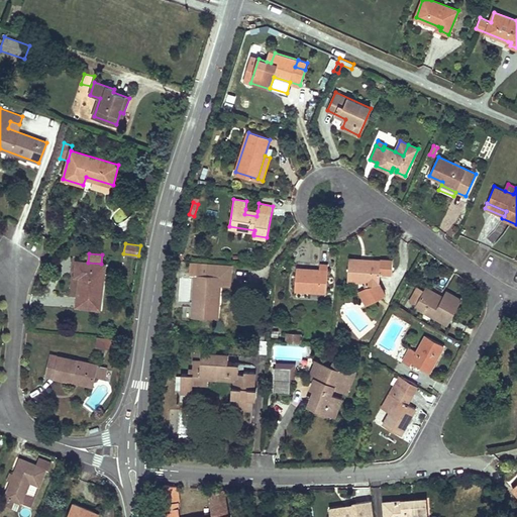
[(366,287),(374,301),(386,295),(380,284),(381,273),(392,274),(393,260),(373,259),(373,261),(363,261),(363,259),(349,259),(348,281),(364,282),(366,286),(366,287)]
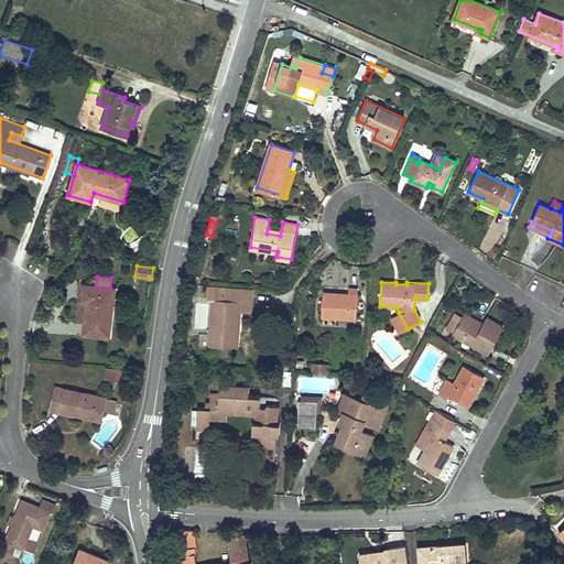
[(109,337),(115,289),(110,288),(96,286),(84,285),(83,295),(88,296),(87,302),(84,334),(109,337)]
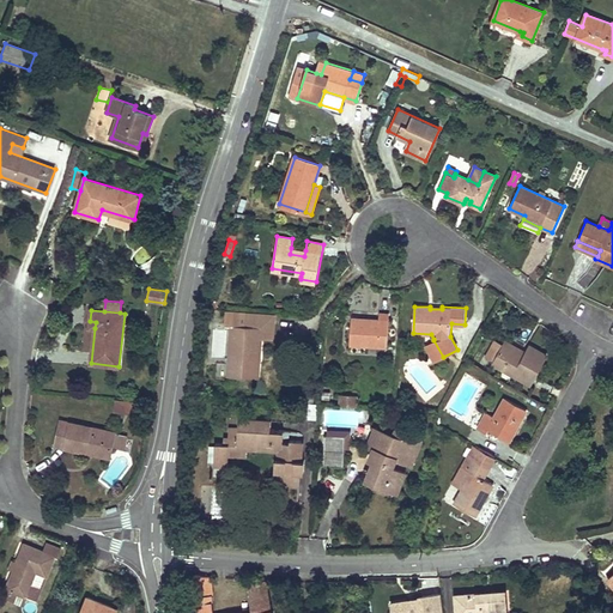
[(256,357),(260,357),(261,338),(273,339),(274,326),(272,325),(273,315),(247,313),(246,319),(244,319),(243,326),(235,325),(235,326),(232,326),(229,376),(254,378),(256,357)]
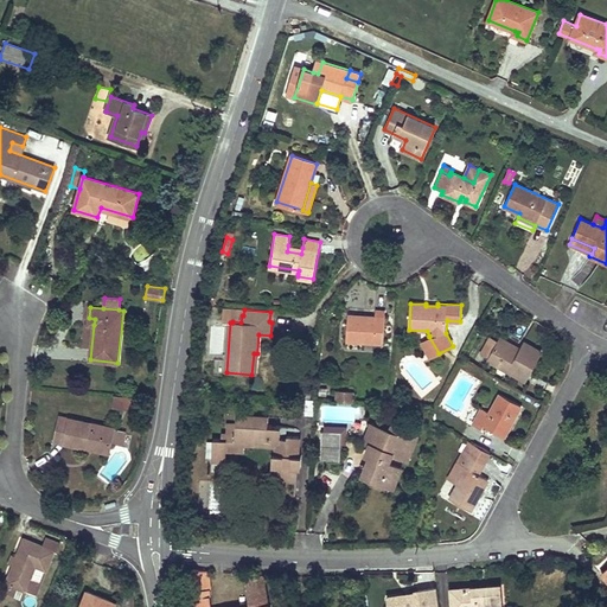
[(363,318),(363,317),(349,315),(346,342),(384,344),(385,311),(376,310),(376,318),(376,319),(363,318)]
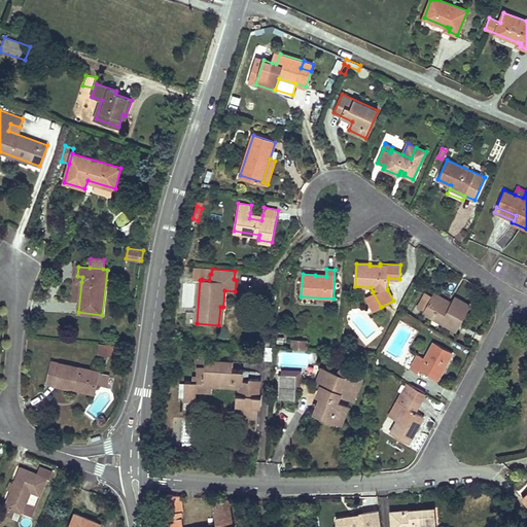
[(451,305),(433,295),(425,291),(418,306),(425,310),(424,312),(456,330),(470,305),(456,296),(452,303),(451,305)]
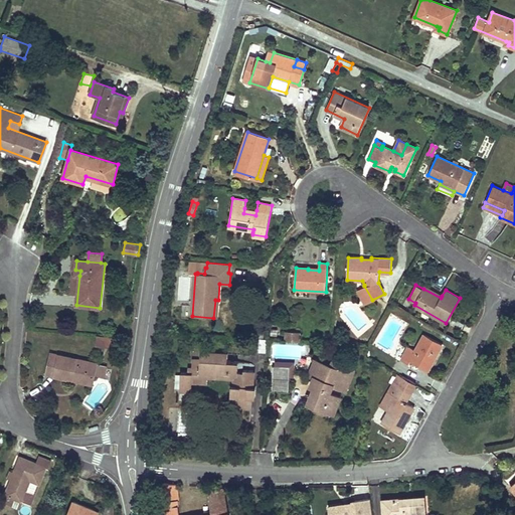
[(365,304),(372,300),(364,286),(358,290),(365,304)]
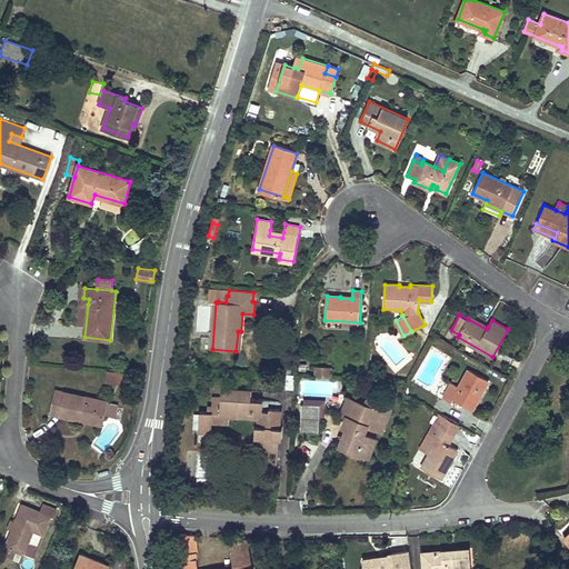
[(469,316),(468,319),(487,329),(488,327),(469,316)]
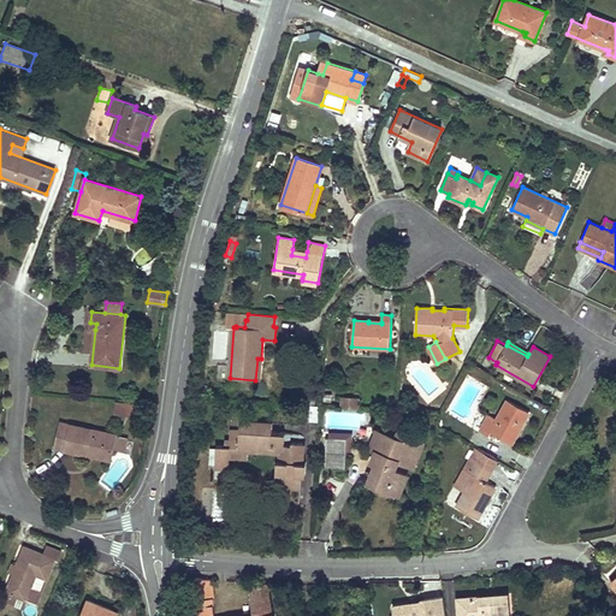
[(357,408),(359,397),(342,396),(341,407),(357,408)]
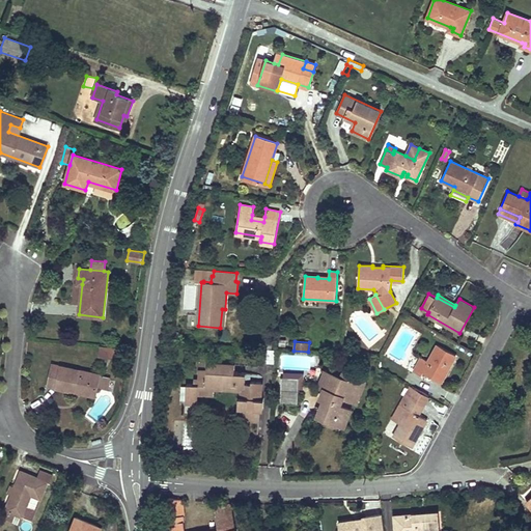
[(456,355),(438,345),(428,361),(421,358),(414,371),(421,375),(423,372),(442,382),(456,355)]
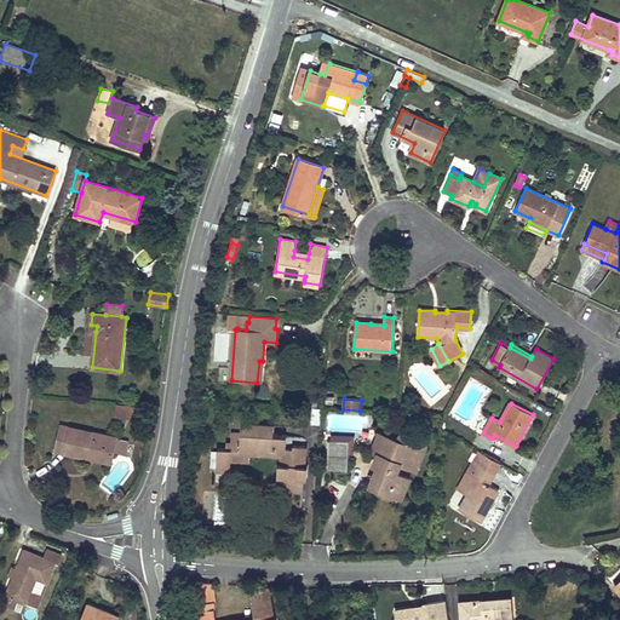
[(127,417),(128,406),(116,405),(115,415),(127,417)]
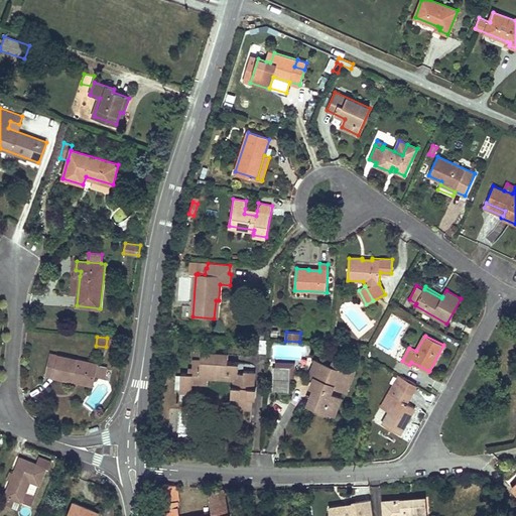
[(113,348),(114,339),(107,338),(106,347),(113,348)]
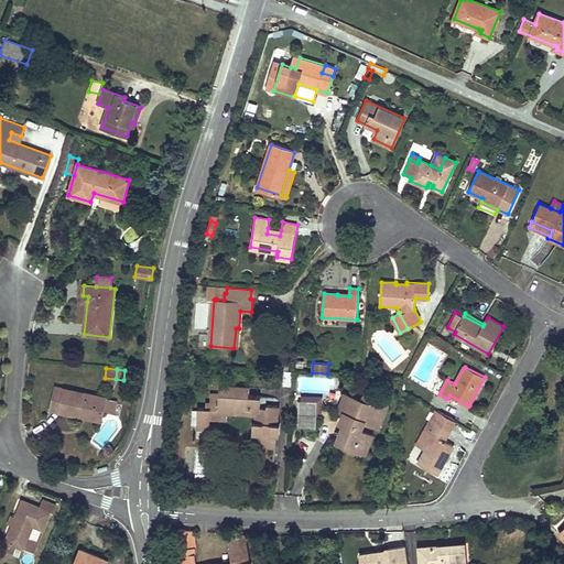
[(256,442),(275,444),(277,435),(280,435),(280,424),(277,424),(279,407),(267,405),(267,408),(260,408),(261,398),(249,397),(250,388),(220,386),(219,394),(212,393),(210,402),(206,402),(206,408),(198,407),(196,427),(209,427),(210,419),(210,408),(259,412),(259,422),(255,422),(253,422),(252,433),(256,433),(256,442)]
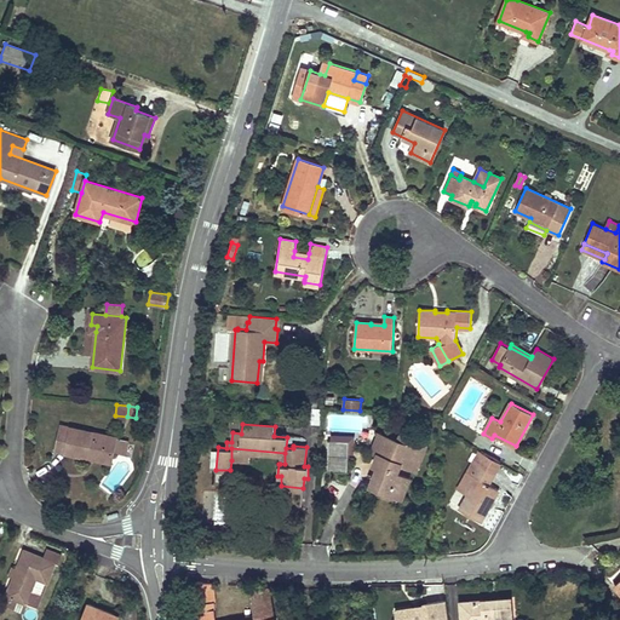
[(128,441),(61,426),(57,447),(67,449),(65,453),(86,458),(87,454),(112,459),(114,452),(126,454),(128,441)]
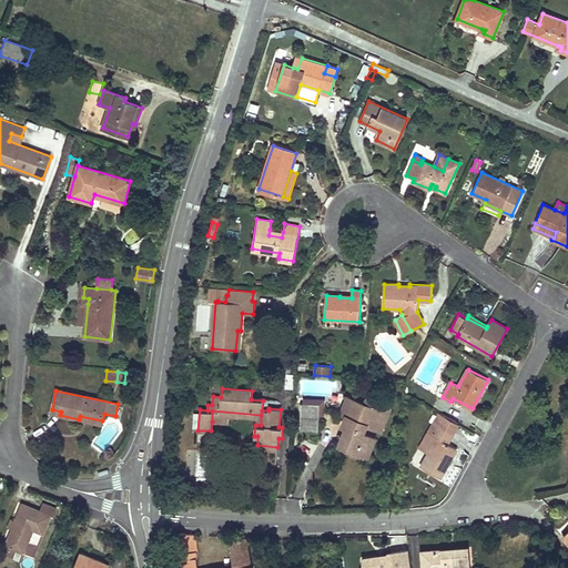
[(348,411),(346,416),(342,426),(346,428),(340,444),(367,455),(375,438),(363,434),(366,425),(381,432),(391,408),(367,399),(365,405),(347,397),(344,408),(348,411)]
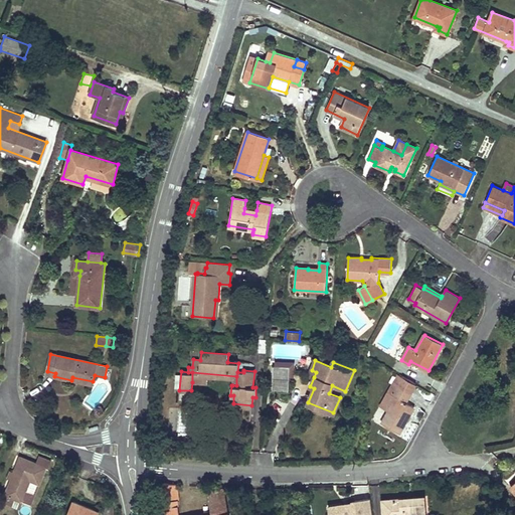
[(275,362),(275,366),(279,366),(278,372),(290,372),(290,377),(294,377),(294,362),(275,362)]
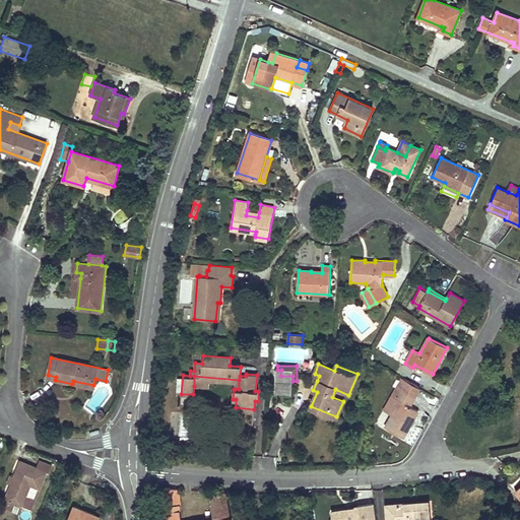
[(281,370),(277,370),(276,370),(274,394),(291,395),(293,381),(293,376),(280,376),(281,370)]
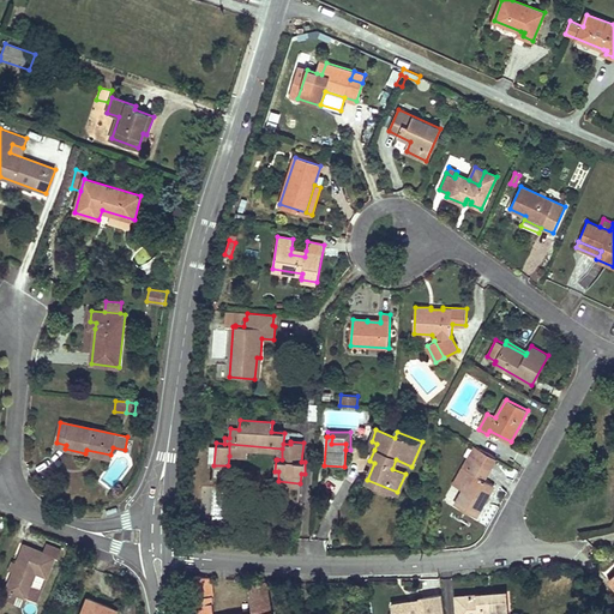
[(278,452),(277,459),(282,459),(282,449),(229,444),(229,456),(244,456),(244,450),(278,452)]
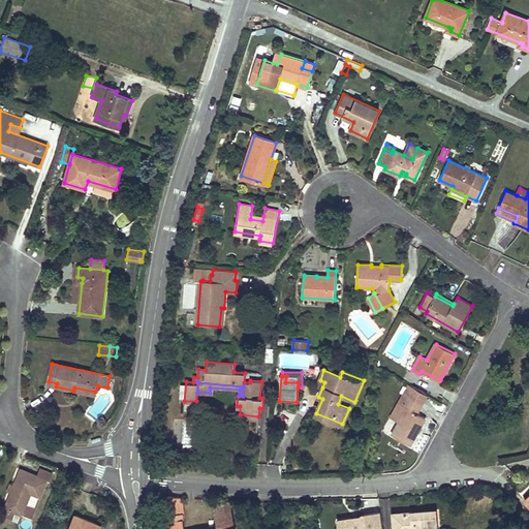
[(391,417),(399,423),(407,408),(404,405),(408,397),(422,404),(427,395),(409,385),(391,417)]
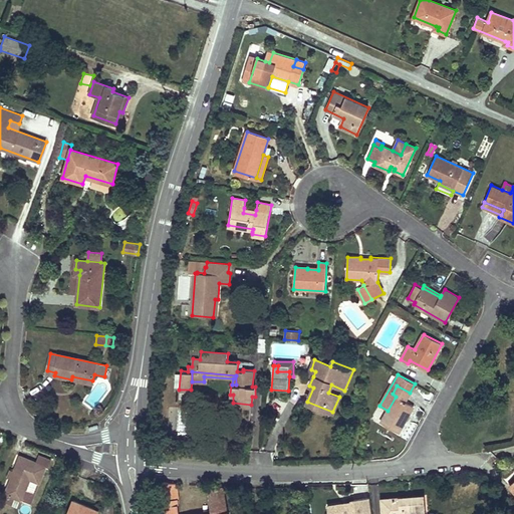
[(396,397),(388,411),(380,423),(399,433),(414,407),(406,402),(410,393),(397,386),(393,394),(396,397)]
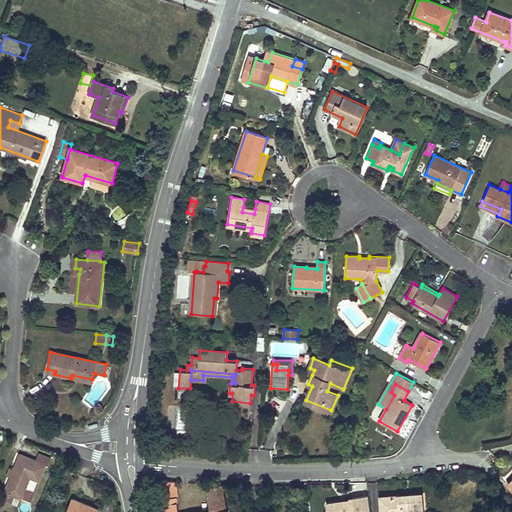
[(39,482),(46,465),(36,461),(20,454),(14,470),(11,477),(5,492),(22,499),(23,497),(30,478),(38,481),(39,482)]
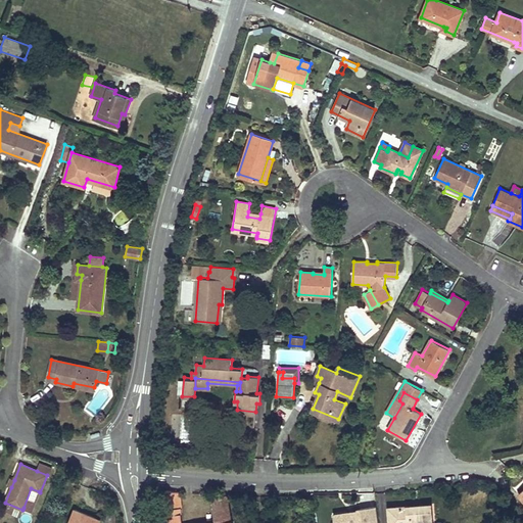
[(40,464),(37,471),(47,475),(49,476),(52,469),(40,464)]
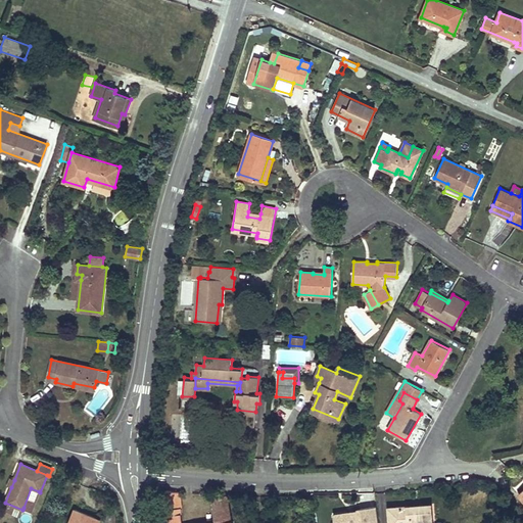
[(32,511),(39,491),(31,488),(24,508),(32,511)]
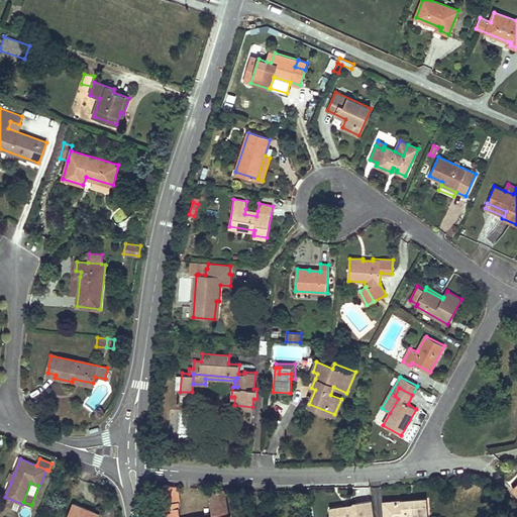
[(229,516),(229,515),(211,516),(180,516),(178,486),(164,485),(166,508),(166,516),(229,516)]
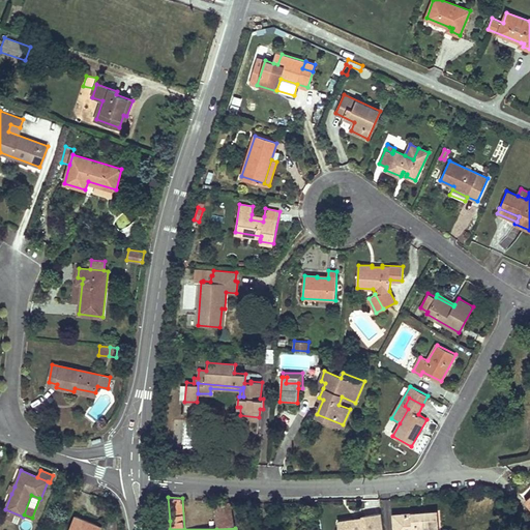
[(218,527),(234,525),(230,501),(215,500),(218,527)]
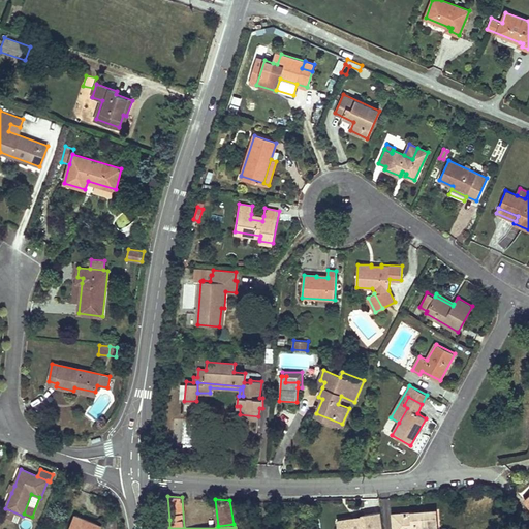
[(23,516),(5,508),(2,516),(20,523),(23,516)]
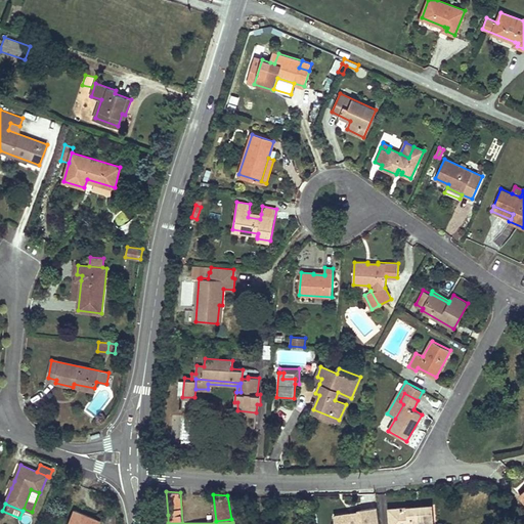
[(417,509),(417,506),(389,508),(390,523),(429,523),(429,517),(434,516),(433,505),(420,506),(420,509),(417,509)]
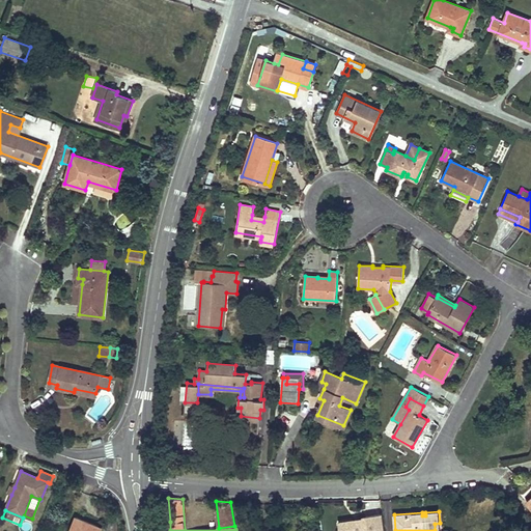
[(354,523),(354,521),(339,523),(340,530),(385,530),(383,514),(363,518),(363,519),(359,520),(359,523),(354,523)]
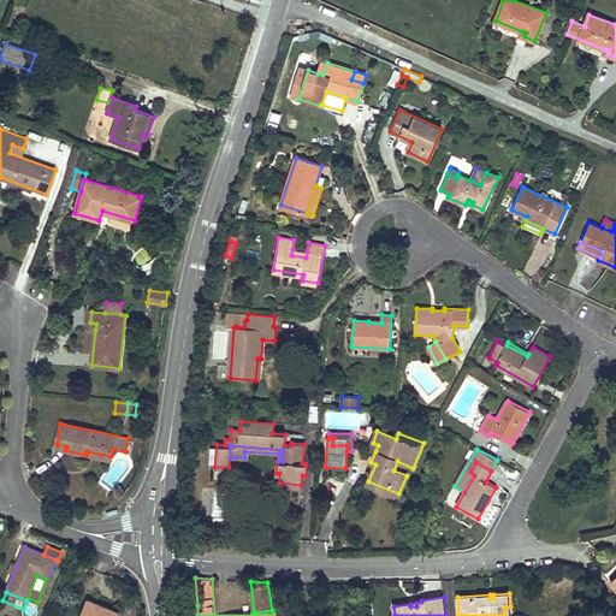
[(116,615),(118,611),(88,600),(81,615),(116,615)]
